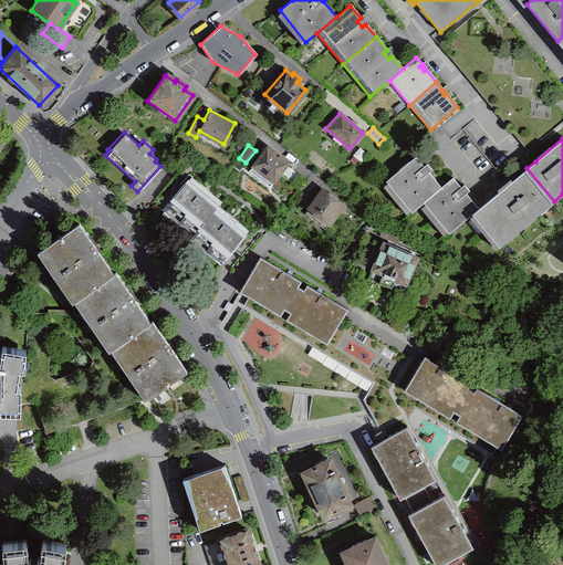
[(366,154),(358,147),(352,155),(360,161),(366,154)]
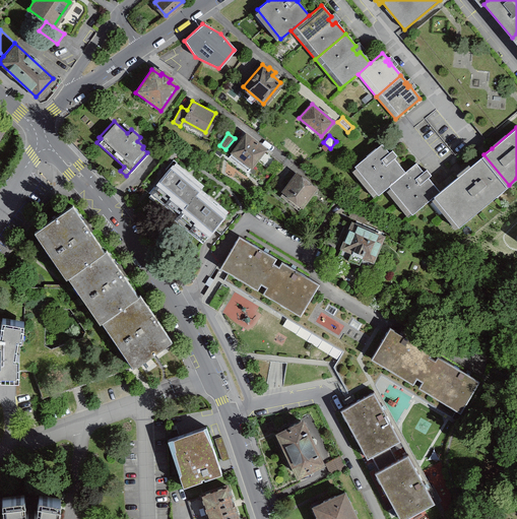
[(262,151),(243,137),(230,153),(250,169),(262,151)]
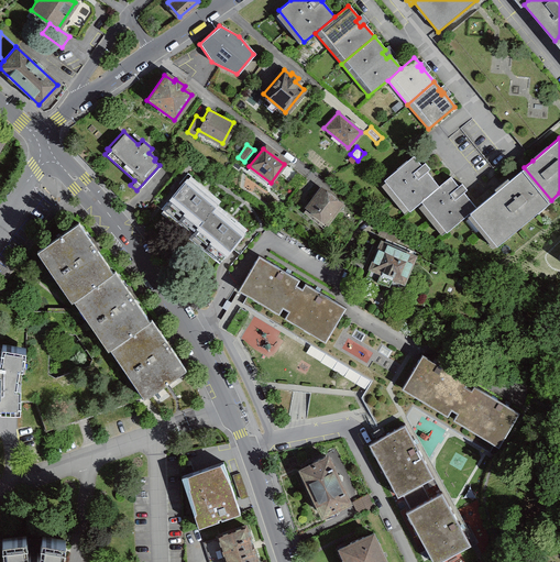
[(420,201),(438,187),(425,172),(428,169),(424,163),(420,165),(413,156),(383,180),(408,211),(420,201)]
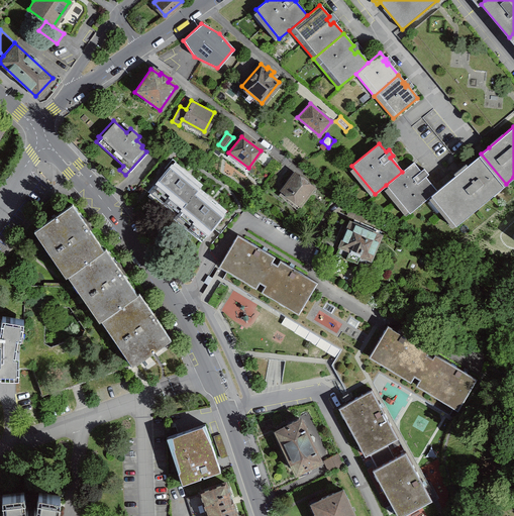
[(506,184),(481,153),(436,191),(428,198),(452,227),(506,184)]
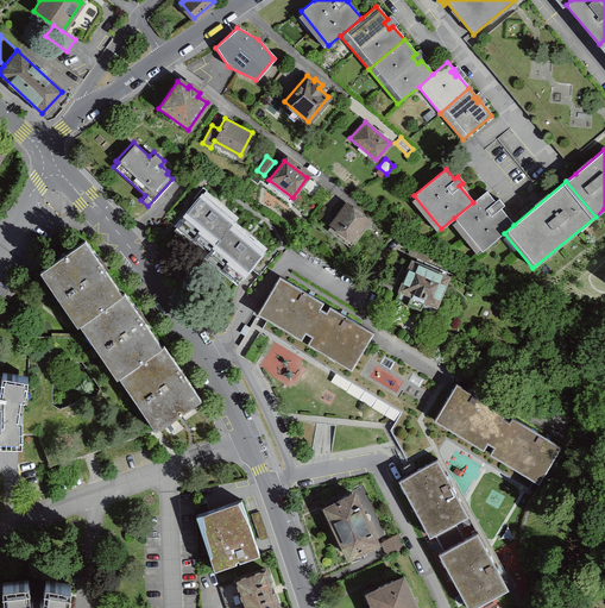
[(174,218),(212,248),(231,224),(234,220),(227,214),(218,206),(203,195),(196,189),(183,207),(174,218)]
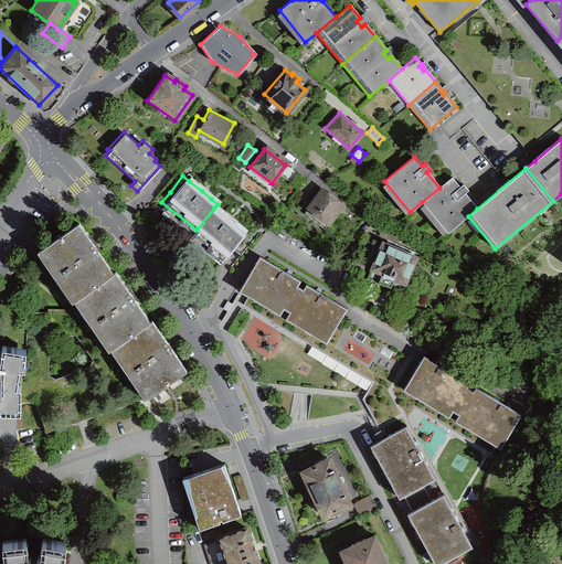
[(439,188),(422,202),(447,233),(468,216),(477,209),(464,193),(467,191),(463,184),(458,188),(451,178),(439,188)]
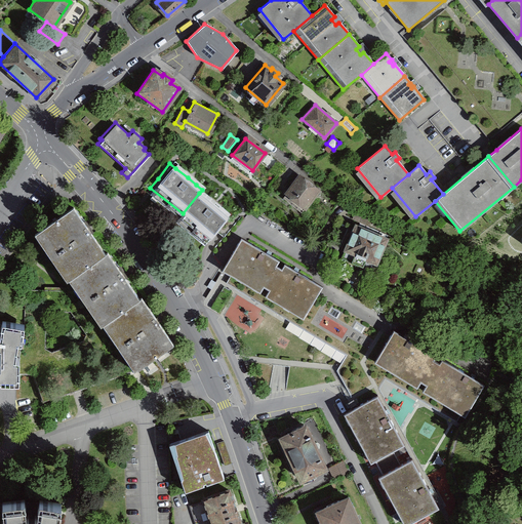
[(317,193),(296,178),(284,195),(305,210),(317,193)]
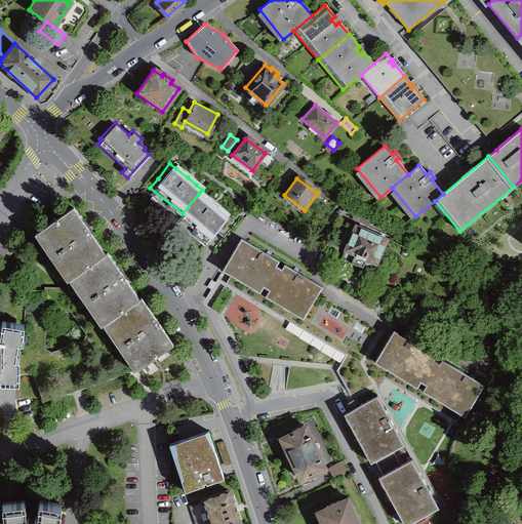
[(206,199),(199,193),(183,213),(178,217),(210,243),(215,237),(221,231),(231,218),(225,213),(213,204),(206,199)]
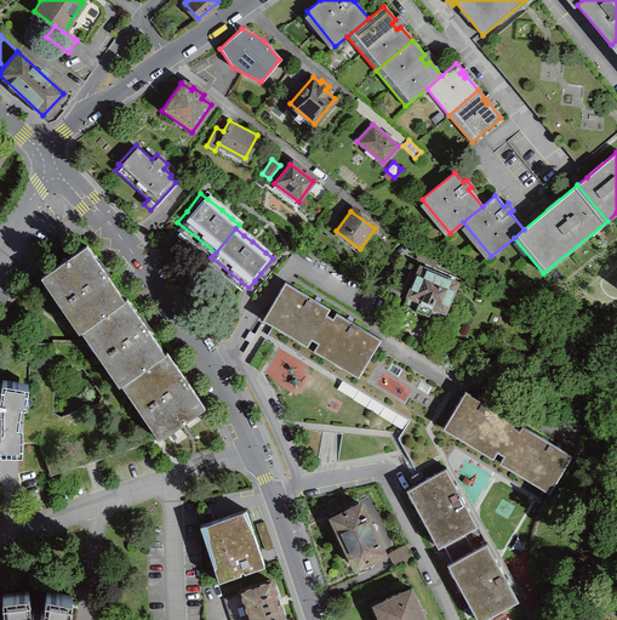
[(78,328),(121,297),(83,242),(36,273),(74,329),(78,328)]
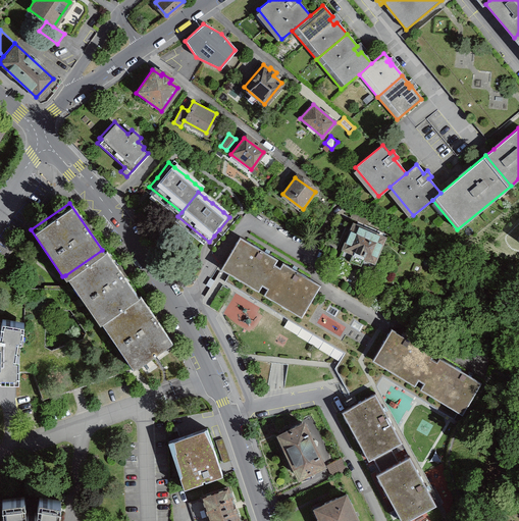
[(386,235),(352,220),(339,255),(373,268),(386,235)]
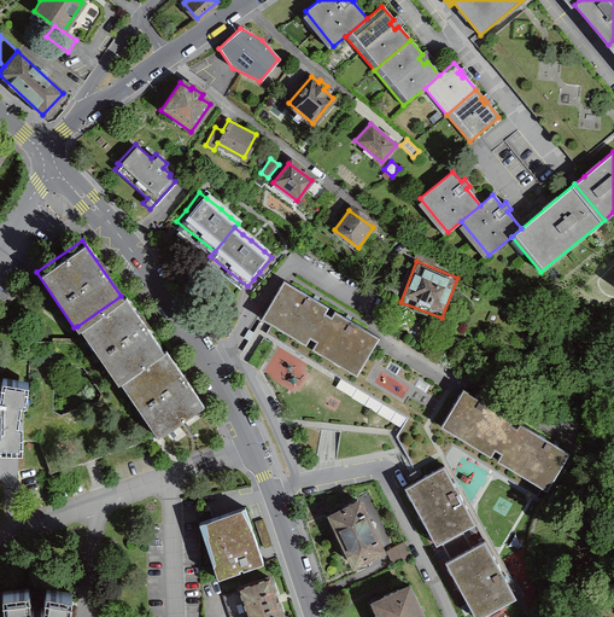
[(404,488),(474,616),(484,616),(516,599),(443,466),(438,459),(445,443),(541,500),(547,490),(569,453),(462,388),(457,396),(374,345),(378,338),(282,281),(261,318),(268,322),(263,331),(405,418),(395,436),(409,463),(413,469),(419,479),(404,488)]
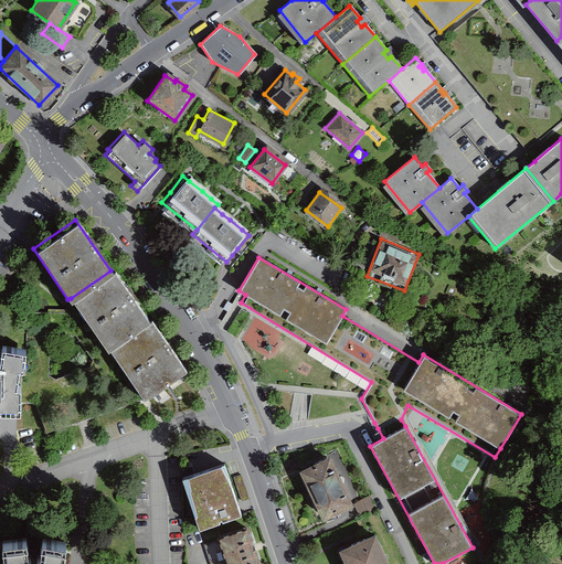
[(113,269),(110,270),(71,298),(77,308),(106,350),(107,349),(148,321),(113,269)]
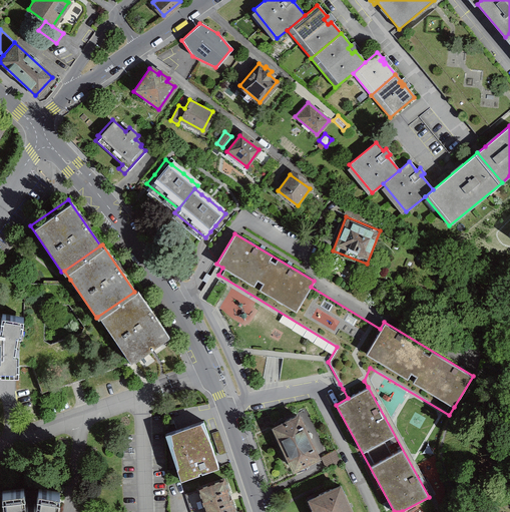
[(17,350),(16,365),(31,366),(40,393),(113,368),(129,363),(97,317),(96,318),(70,280),(47,280),(42,280),(42,283),(23,284),(22,320),(19,334),(15,333),(13,350),(17,350)]
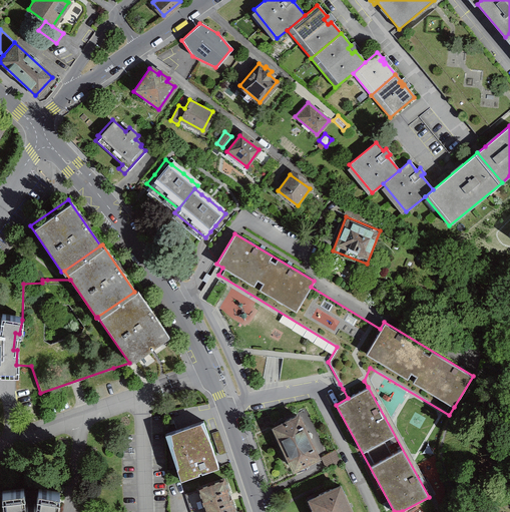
[(136,290),(134,292),(97,317),(129,363),(168,336),(136,290)]
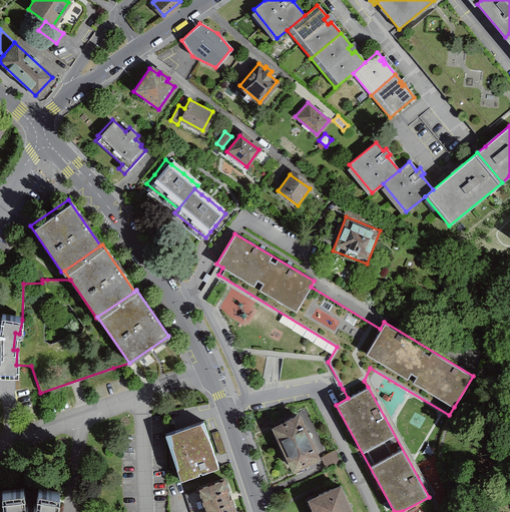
[(0,365),(3,365),(16,365),(17,350),(13,350),(15,333),(19,334),(22,320),(0,317),(0,365)]
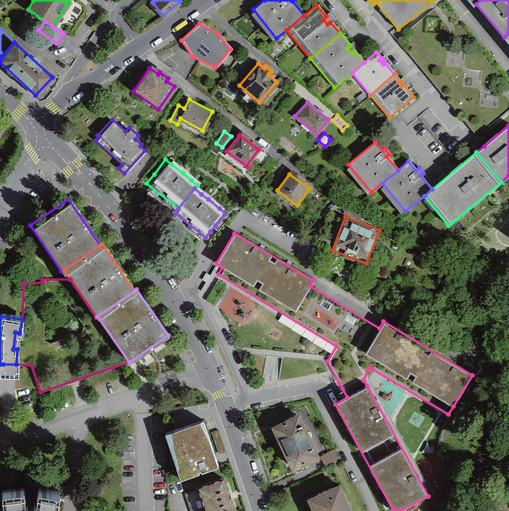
[(319,456),(298,414),(273,426),(294,469),(319,456)]
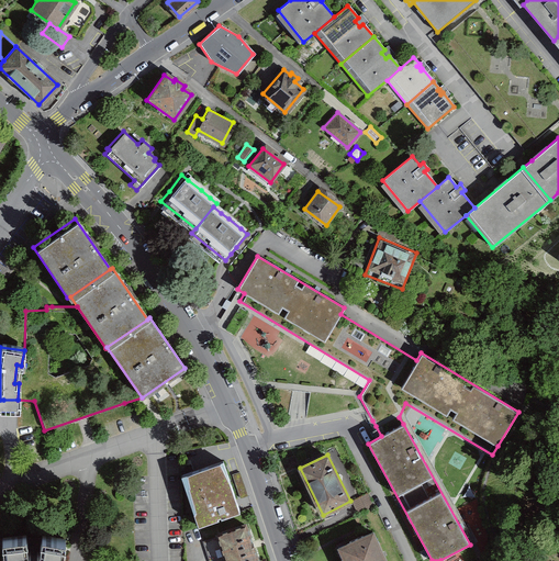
[(222,461),(180,475),(198,527),(241,512),(222,461)]
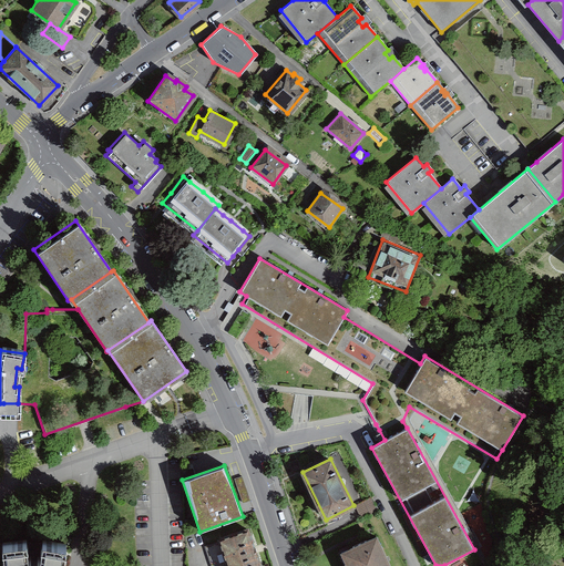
[(376,511),(370,497),(355,505),(360,518),(376,511)]
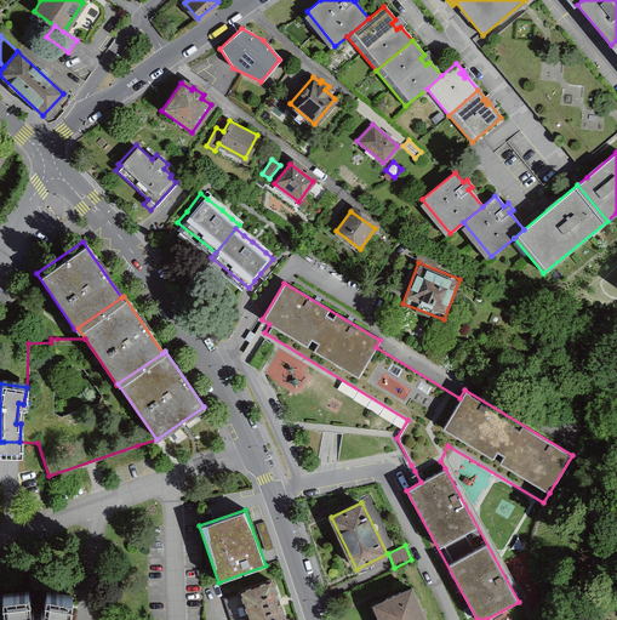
[(283,619),(270,580),(241,590),(251,619),(283,619)]
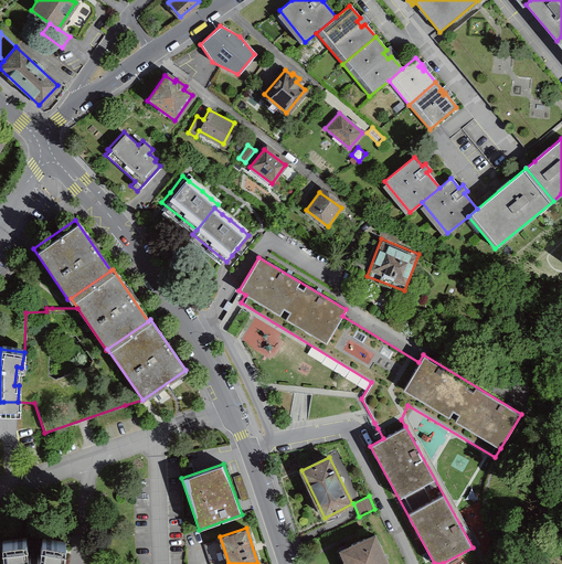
[(386,563),(373,535),(341,551),(347,563),(386,563)]
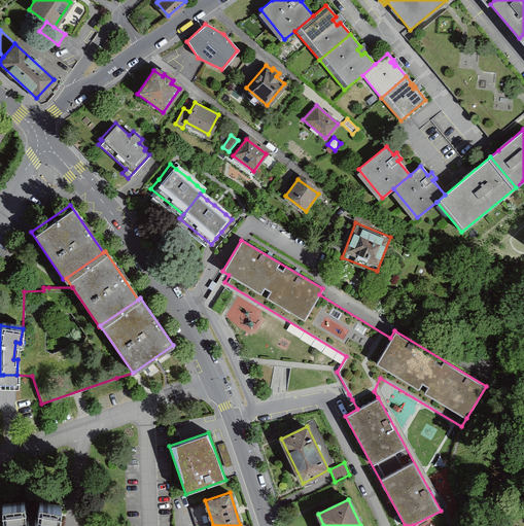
[(22,502),(0,505),(0,523),(3,523),(3,525),(54,525),(54,524),(59,525),(61,506),(38,502),(35,521),(24,521),(22,502)]
